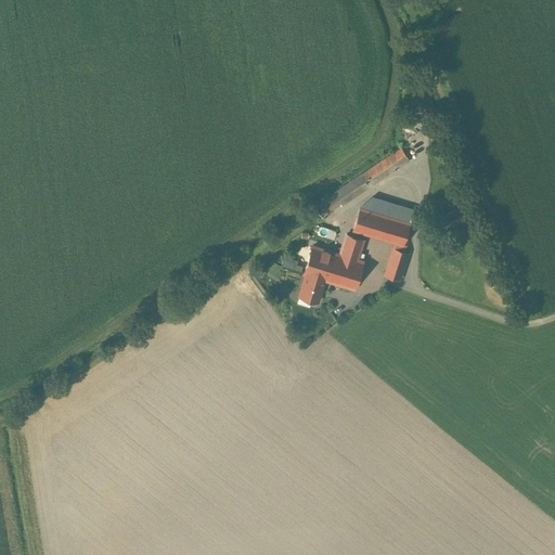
[(364,172),(333,193),(314,207),(322,217),(339,203),(341,205),(374,183),(409,160),(401,147),(364,172)]
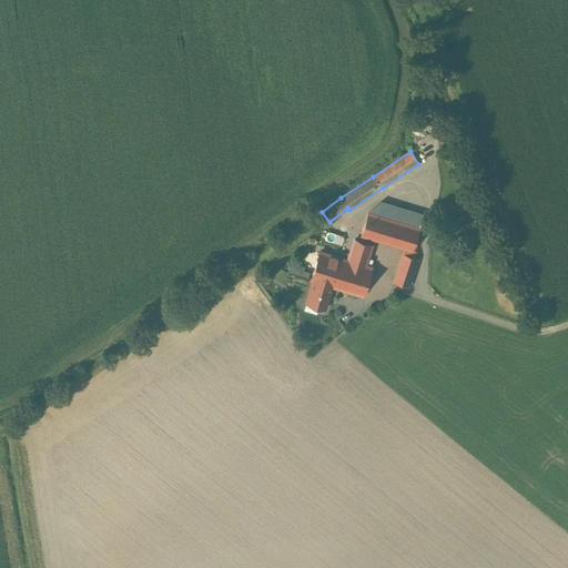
[(423,213),(382,201),(367,212),(361,234),(412,250),(423,213)]
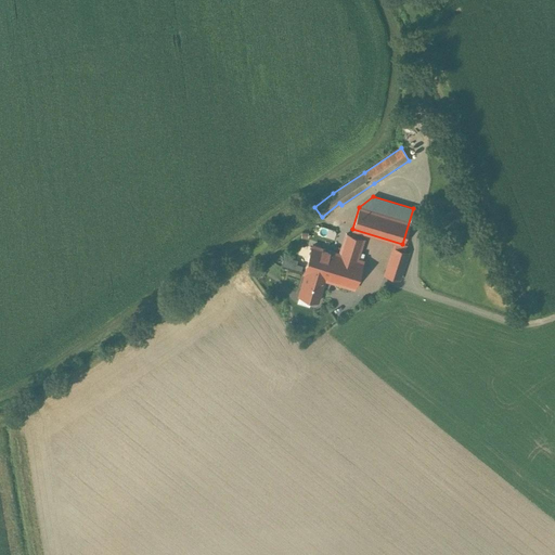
[(460,207),(448,213),(451,219),(463,213),(460,207)]
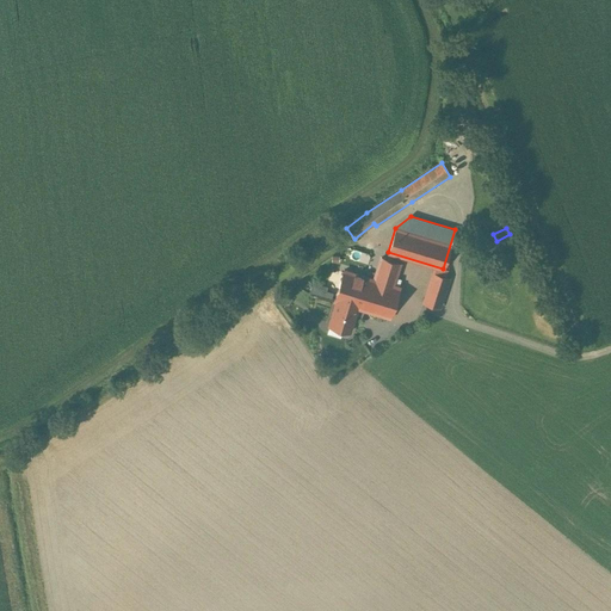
[(381,257),(374,279),(344,271),(335,300),(337,301),(329,326),(350,332),(357,307),(389,318),(399,287),(393,285),(400,263),(381,257)]
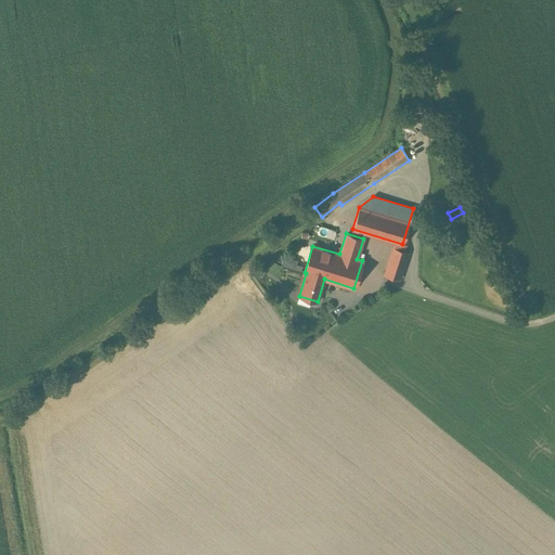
[(408,253),(394,248),(385,274),(399,279),(408,253)]
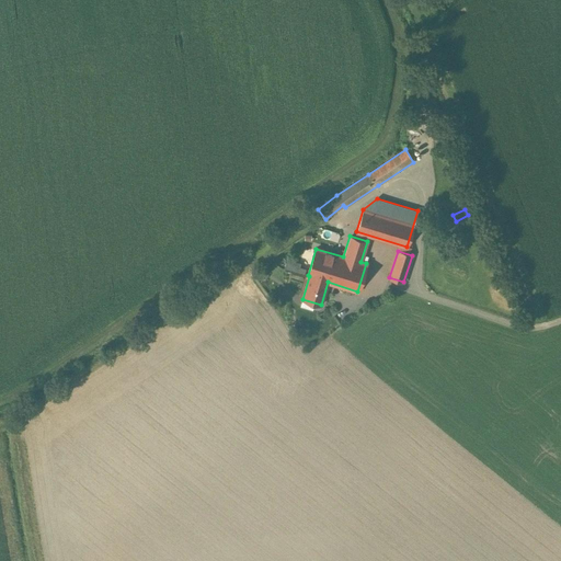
[(285,267),(307,274),(310,264),(287,259),(285,267)]
